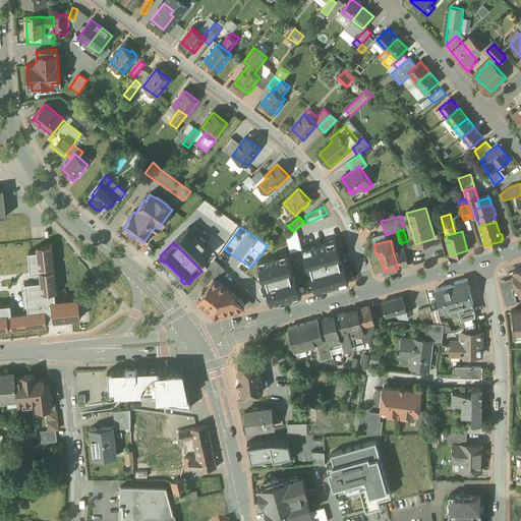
[(22,246),(29,312),(10,314),(11,328),(79,321),(76,299),(58,301),(52,243),(46,244),(22,246)]
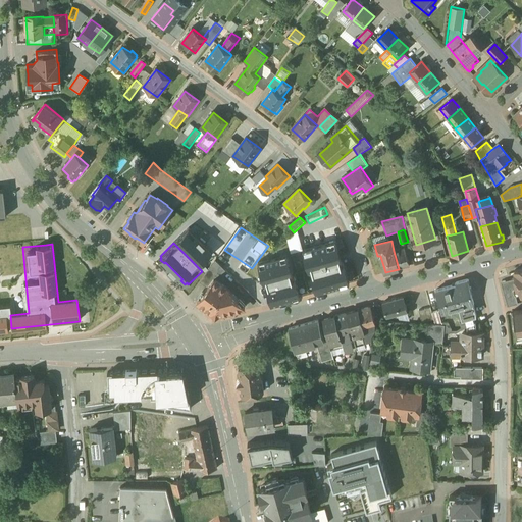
[(305,259),(289,248),(283,257),(299,268),(305,259)]
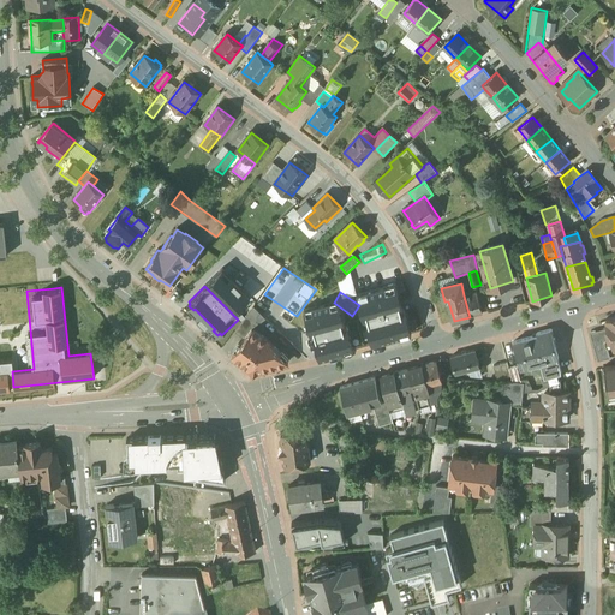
[(477,292),(464,296),(470,317),(483,314),(477,292)]
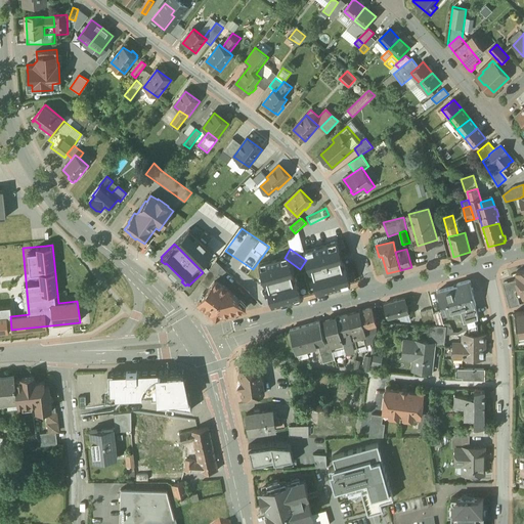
[(347,267),(325,272),(331,290),(351,284),(347,267)]
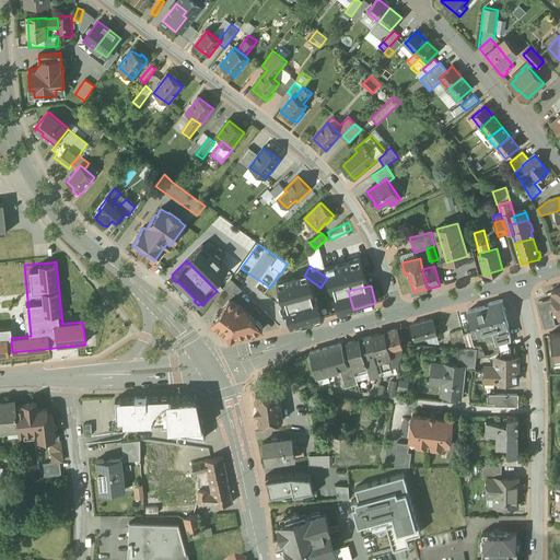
[(225,288),(214,302),(223,308),(230,299),(231,300),(235,295),(225,288)]
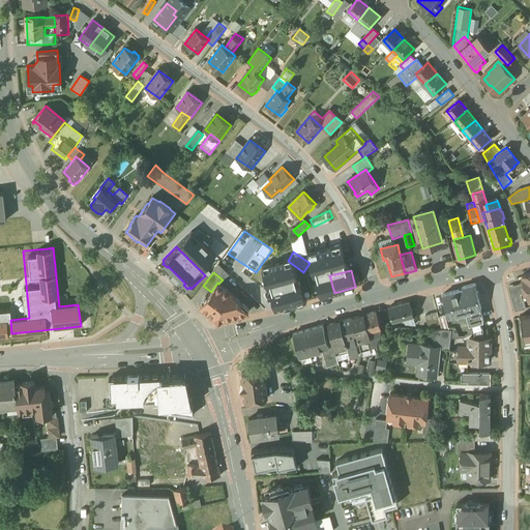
[(529,272),(523,275),(525,283),(519,284),(522,294),(528,292),(529,299),(529,298),(529,272)]
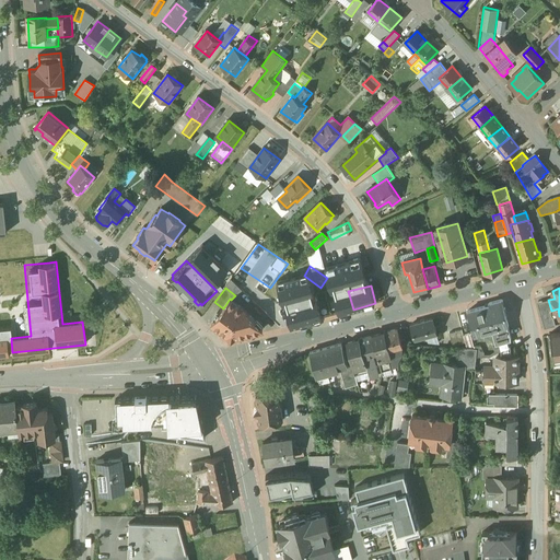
[(231,300),(230,299),(223,308),(212,324),(232,338),(263,329),(264,329),(246,311),(231,300)]
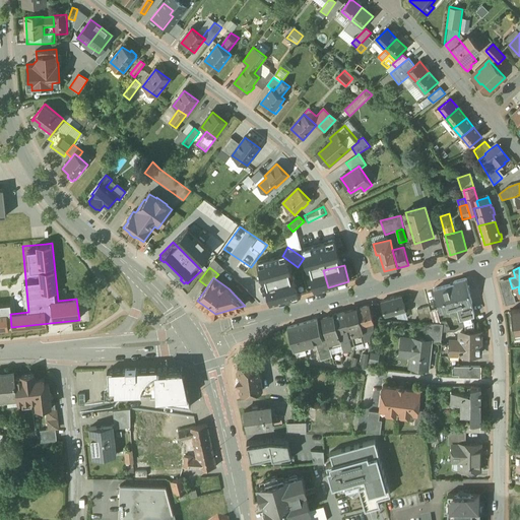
[(276,277),(267,280),(268,285),(278,283),(276,277)]
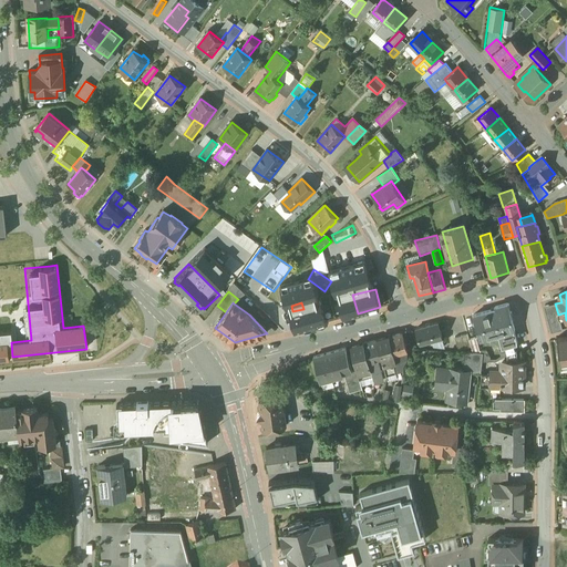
[(507,305),(496,308),(497,310),(474,316),(481,339),(493,336),(492,333),(500,331),(501,333),(498,333),(502,347),(517,343),(514,330),(515,330),(507,305)]
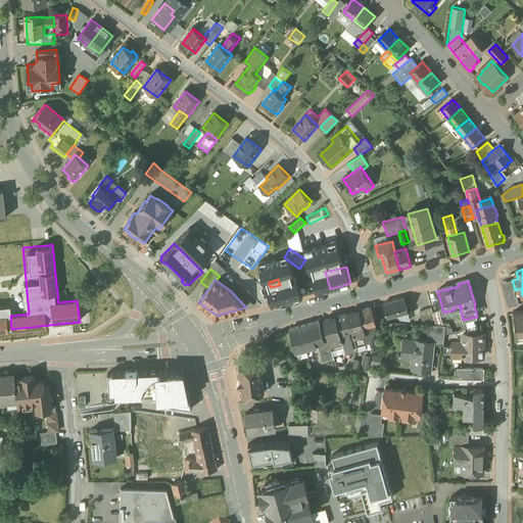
[(270,287),(269,287),(272,296),(270,297),(272,304),(274,303),(274,304),(295,299),(290,282),(280,285),(270,287)]
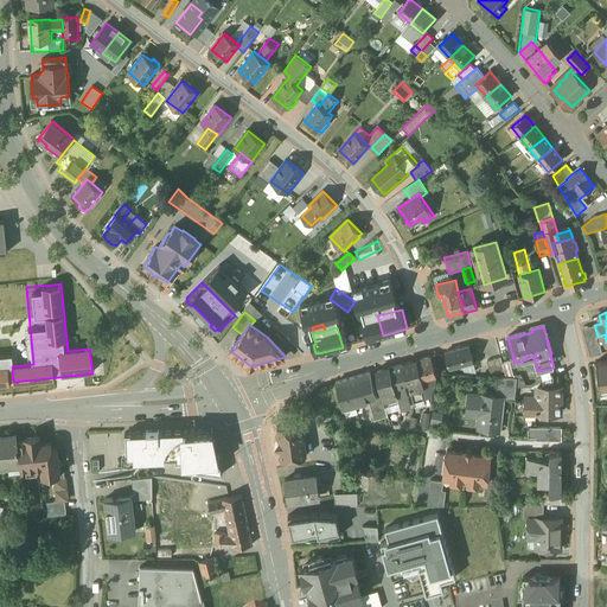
[(470,346),(445,353),(449,370),(473,363),(474,364),(470,346)]
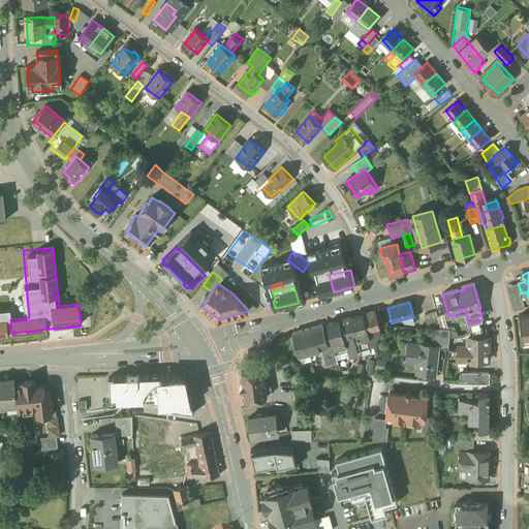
[(376,311),(364,314),(370,339),(368,340),(370,346),(374,345),(373,339),(377,338),(375,331),(381,329),(376,311)]
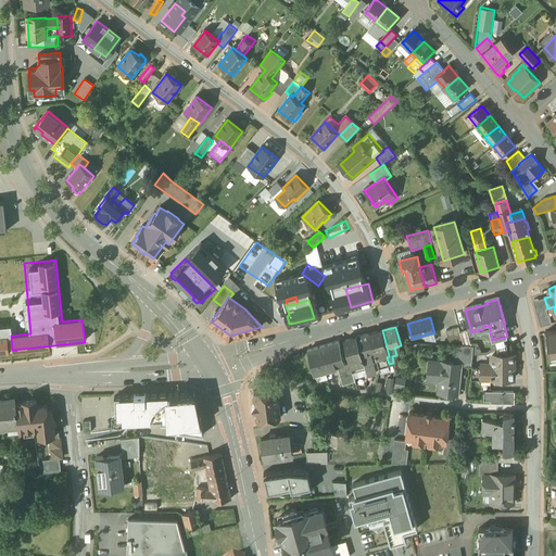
[(458,328),(446,331),(450,343),(462,340),(460,333),(458,328)]
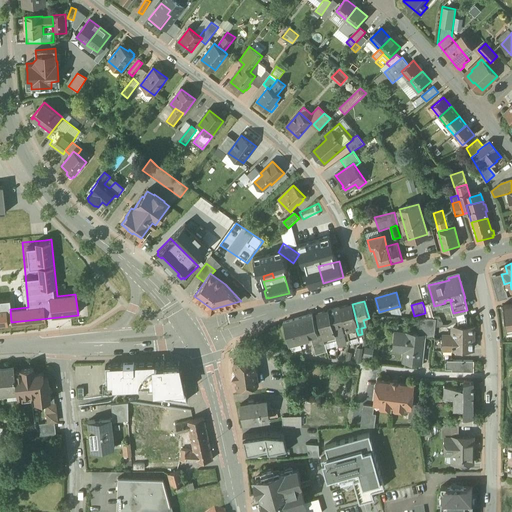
[(352,304),(340,308),(345,325),(349,340),(358,337),(358,335),(356,329),(358,328),(352,304)]
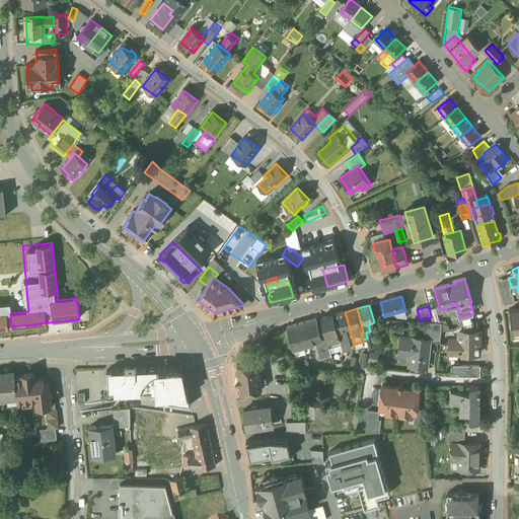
[(518,308),(510,310),(514,336),(518,335),(518,308)]
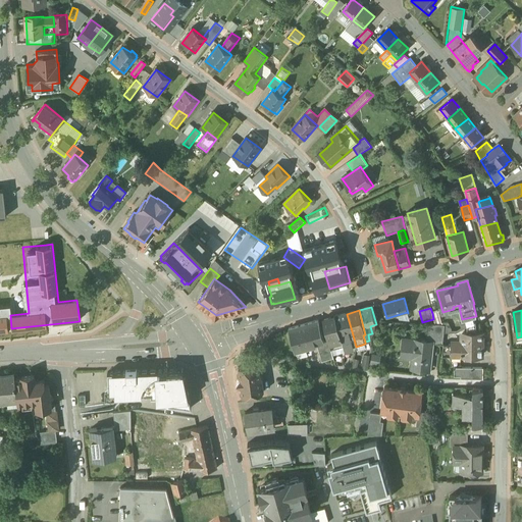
[(438,311),(432,313),(433,319),(435,324),(442,325),(438,311)]
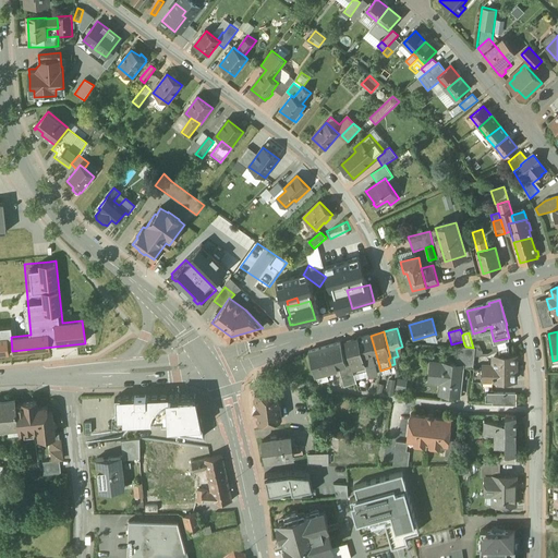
[(371,336),(359,339),(366,370),(370,370),(371,374),(376,373),(372,355),(376,354),(371,336)]
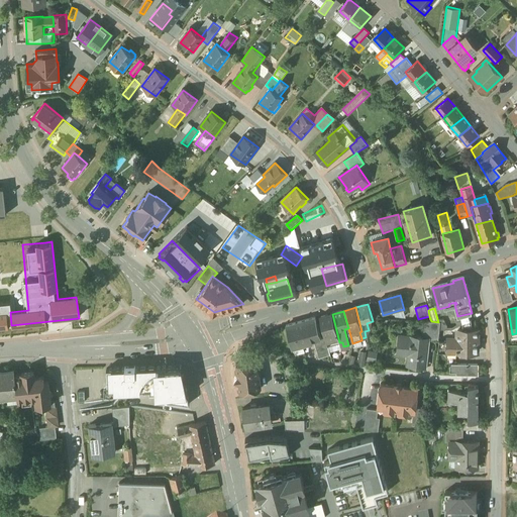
[(332,314),(320,317),(325,337),(328,346),(340,343),(339,342),(332,314)]
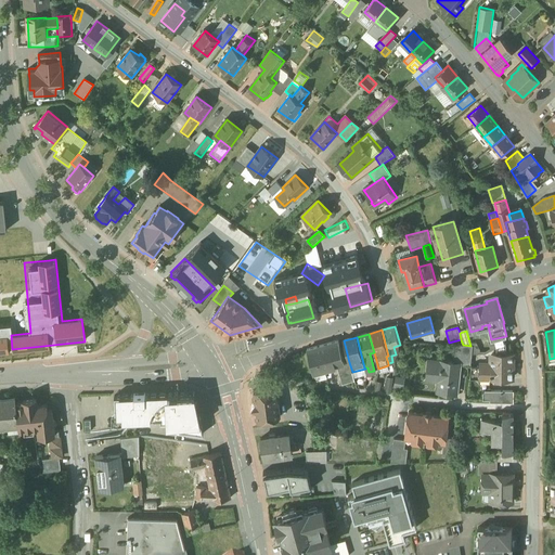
[(338,341),(307,350),(313,373),(337,366),(345,364),(338,341)]
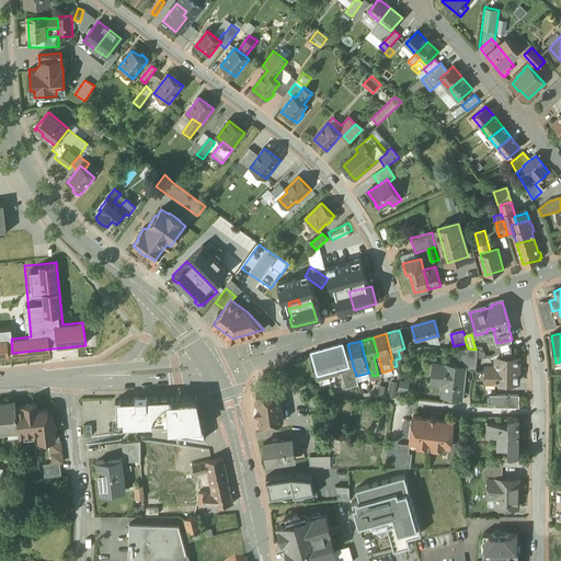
[(479,350),(465,348),(462,368),(465,368),(465,369),(476,370),(479,350)]
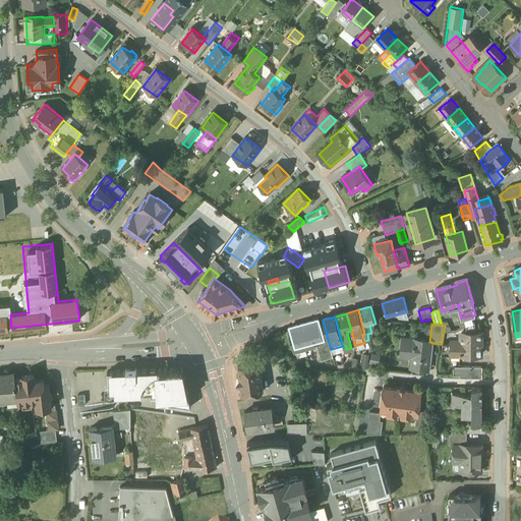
[(480,333),(463,333),(461,334),(461,342),(451,342),(451,355),(461,355),(462,356),(479,356),(481,355),(481,349),(480,347),(480,340),(481,339),(481,334),(480,333)]
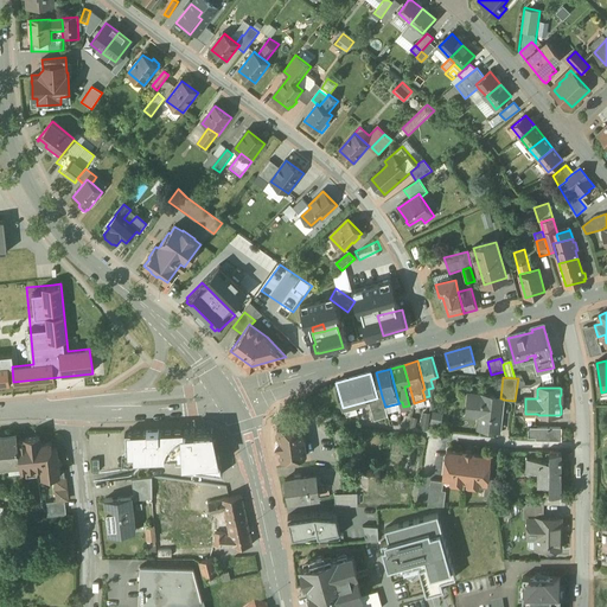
[(500,398),(468,395),(467,410),(481,411),(479,429),(499,432),(503,400),(503,398),(500,398)]
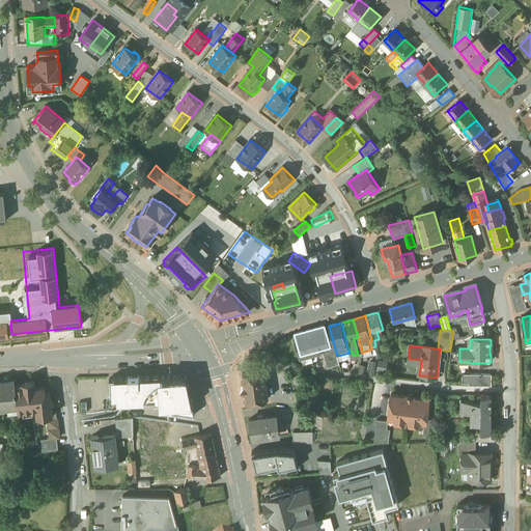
[(330,348),(323,351),(328,368),(339,365),(337,356),(334,346),(330,348)]
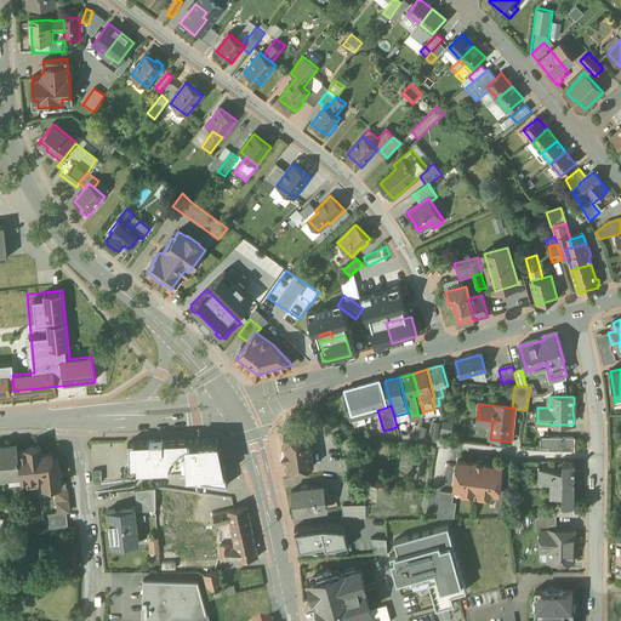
[(308,433),(284,437),(284,439),(283,442),(284,446),(285,448),(286,451),(283,456),(288,460),(289,472),(313,468),(313,467),(314,465),(312,449),(311,446),(308,433)]
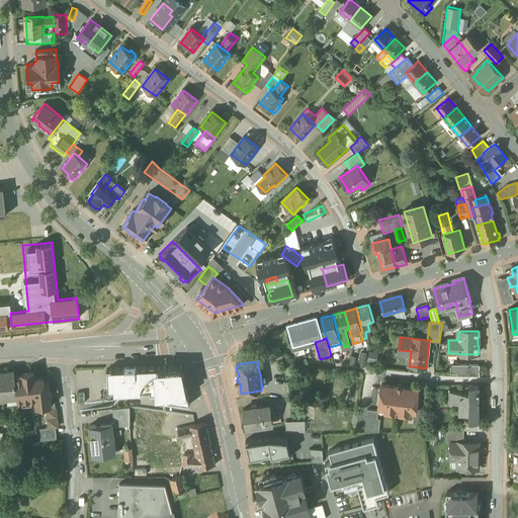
[(480,365),(450,365),(450,374),(457,374),(457,376),(480,376),(480,365)]
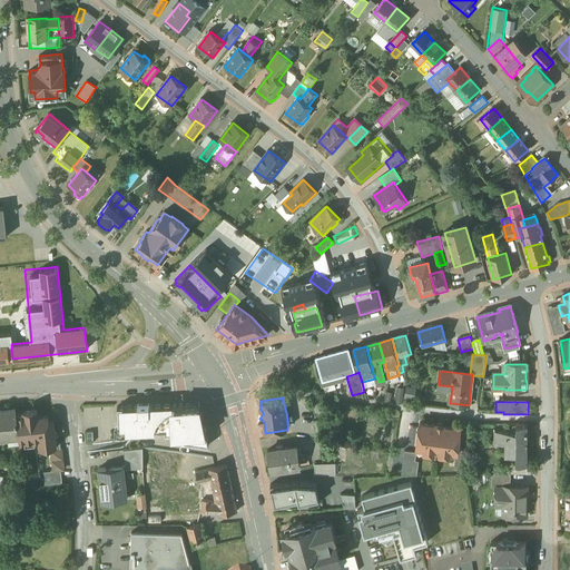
[(174,426),(204,423),(200,403),(183,404),(180,404),(173,404),(174,426)]
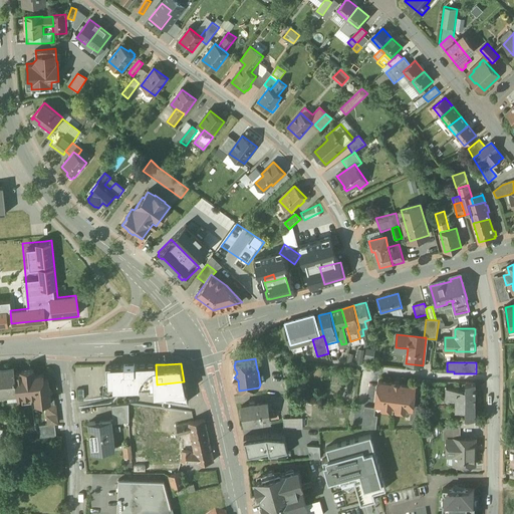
[(138,366),(140,389),(155,389),(155,398),(158,398),(156,364),(138,365),(138,366)]
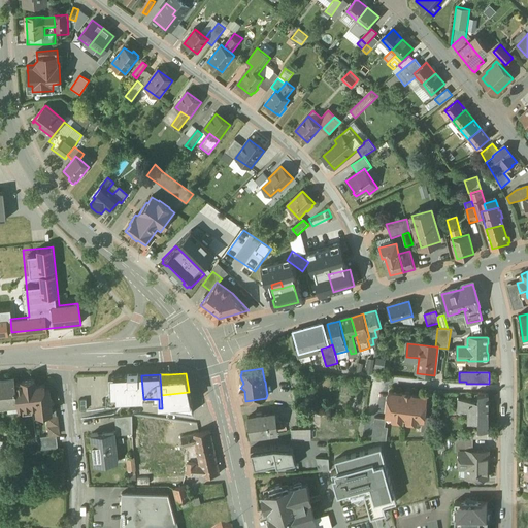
[(143,399),(141,376),(138,376),(138,375),(128,375),(128,376),(125,376),(125,400),(143,399)]
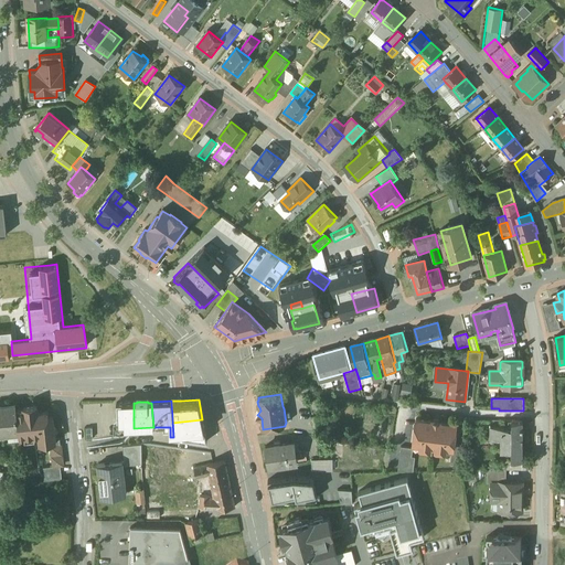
[(134,428),(134,403),(117,404),(118,429),(134,428)]
